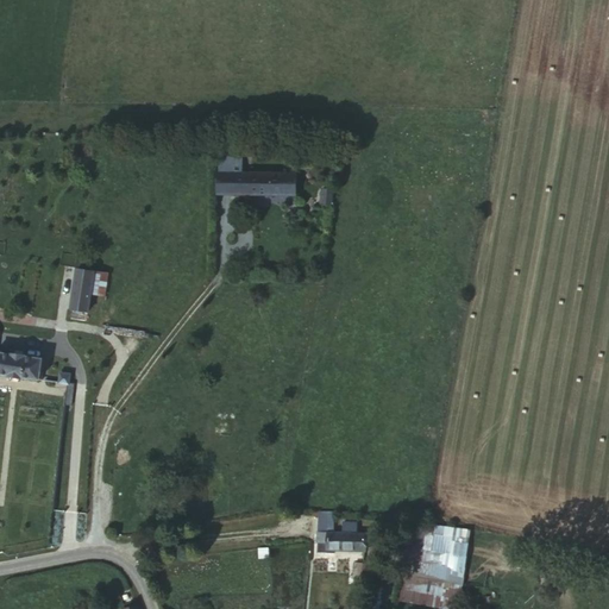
[(293,175),(233,173),(232,192),(292,194),(293,175)]
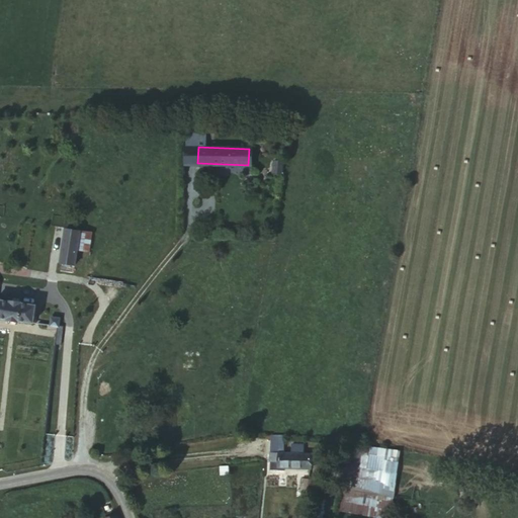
[(273,170),(281,172),(283,160),(275,158),(273,170)]
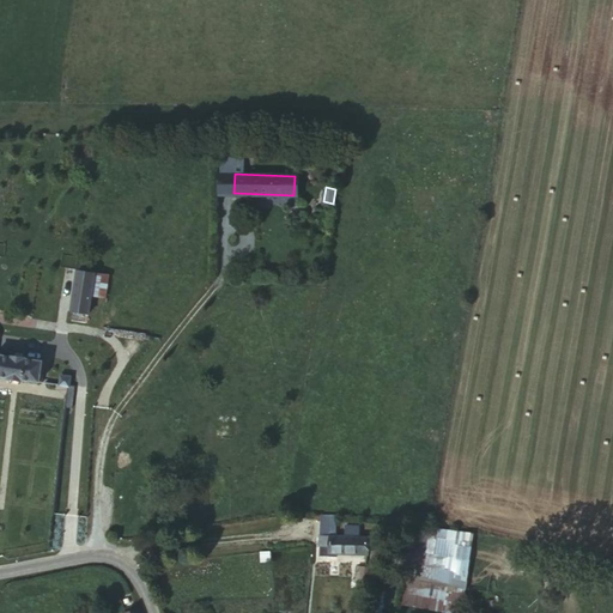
[(92,298),(96,271),(74,266),(68,308),(91,310),(92,298)]
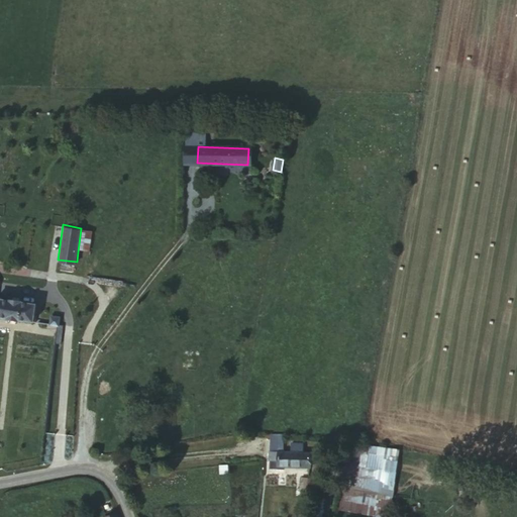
[(98,229),(81,228),(78,251),(95,253),(98,229)]
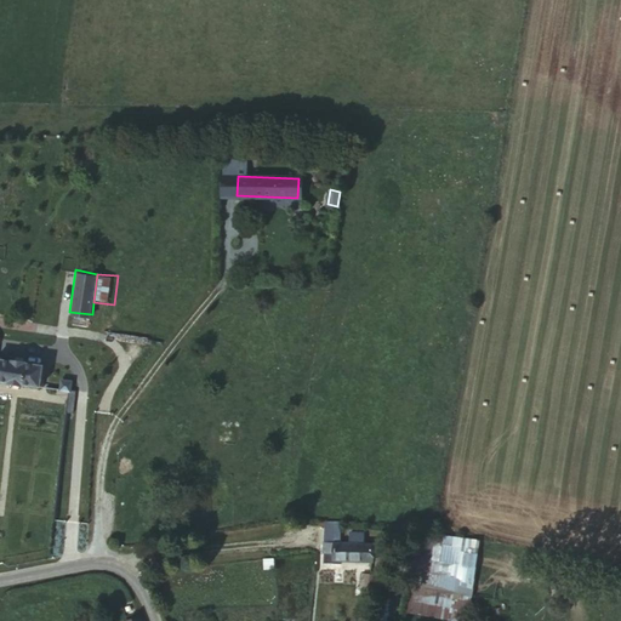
[(0,357),(0,383),(43,388),(46,363),(27,360),(27,357),(12,354),(10,359),(0,357)]
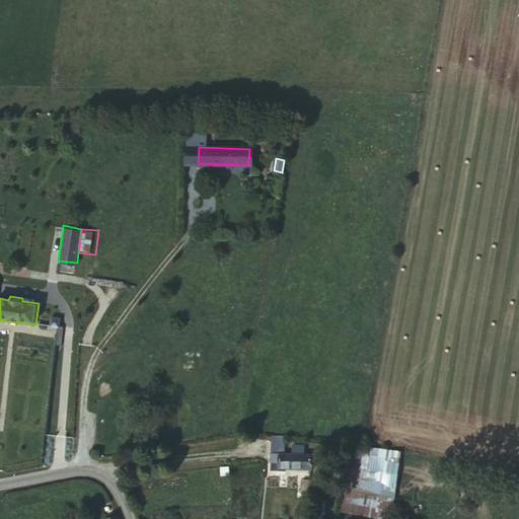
[(51,326),(59,327),(61,316),(53,315),(51,326)]
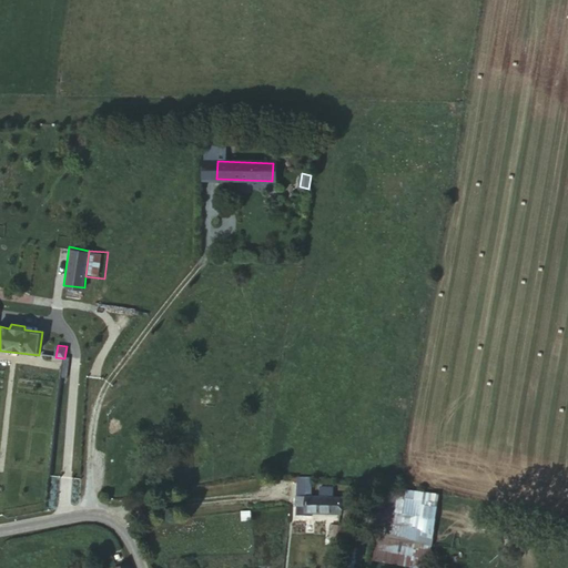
[(72,359),(64,358),(62,376),(70,378),(72,359)]
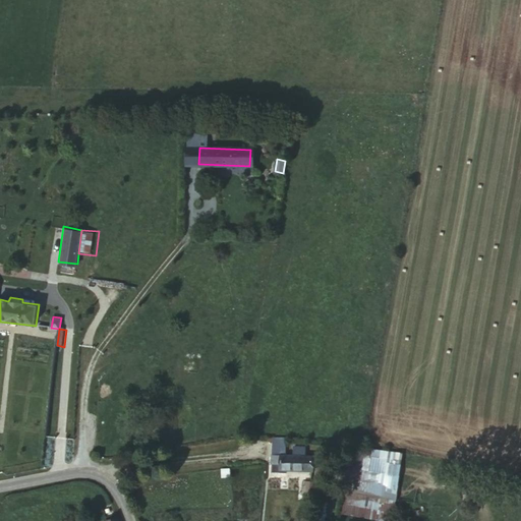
[(200,359),(187,358),(185,373),(198,375),(200,359)]
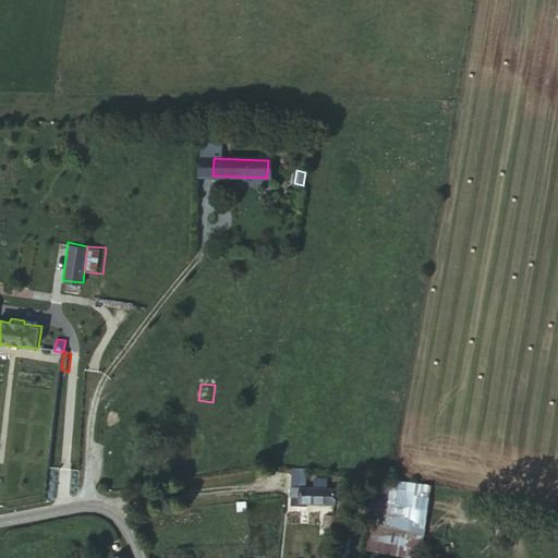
[(292,473),(294,499),(303,499),(303,492),(301,473),(292,473)]
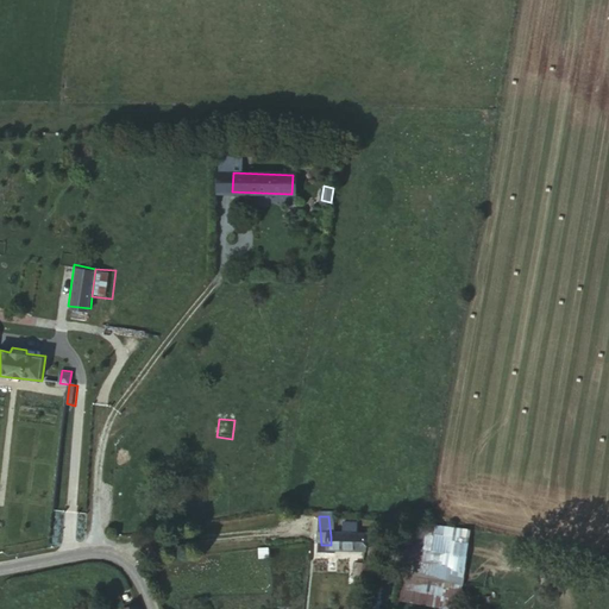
[(457,608),(458,608),(469,527),(420,521),(409,603),(457,608)]
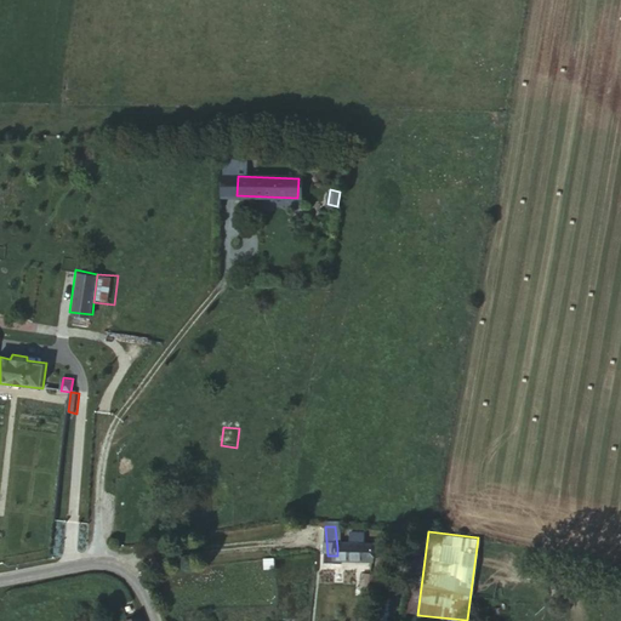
[(337,556),(339,563),(370,563),(370,546),(337,547),(337,556)]
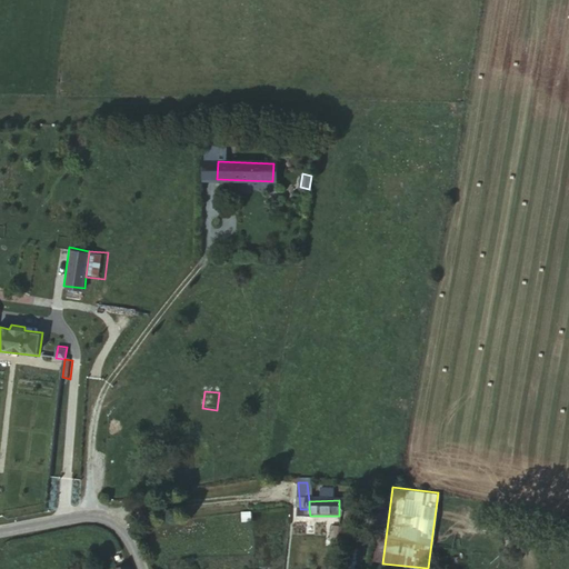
[(310,520),(310,516),(309,509),(300,509),(300,520),(310,520)]
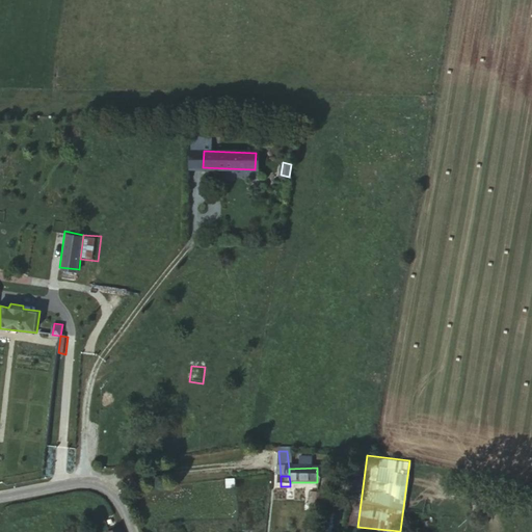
[(124,531),(121,522),(107,526),(109,531),(124,531)]
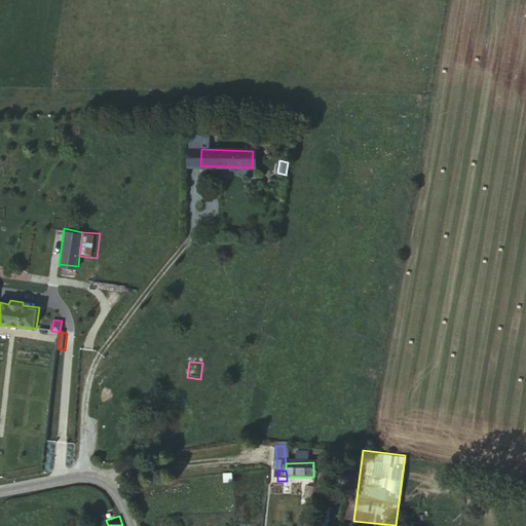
All buildings are outlined.
